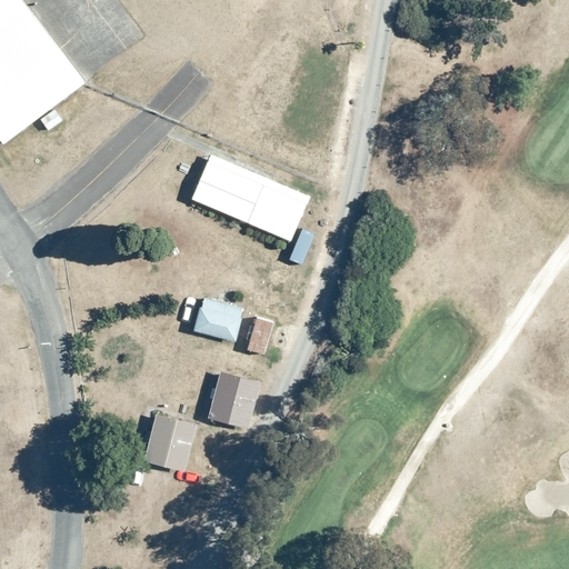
[(0,0),(0,143),(1,146),(85,83),(59,50),(20,0),(0,0)]
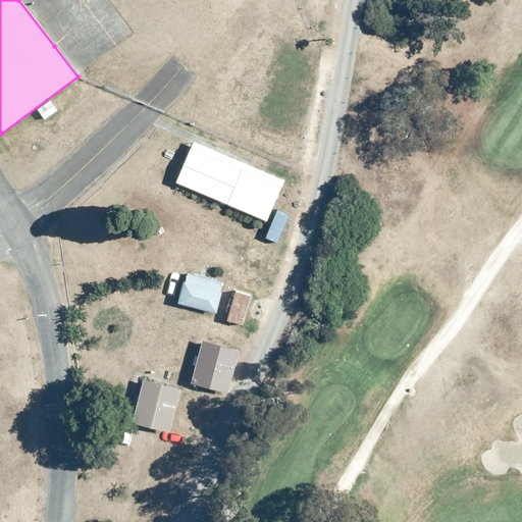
[(193,142),(174,184),(266,222),(284,180),(193,142)]
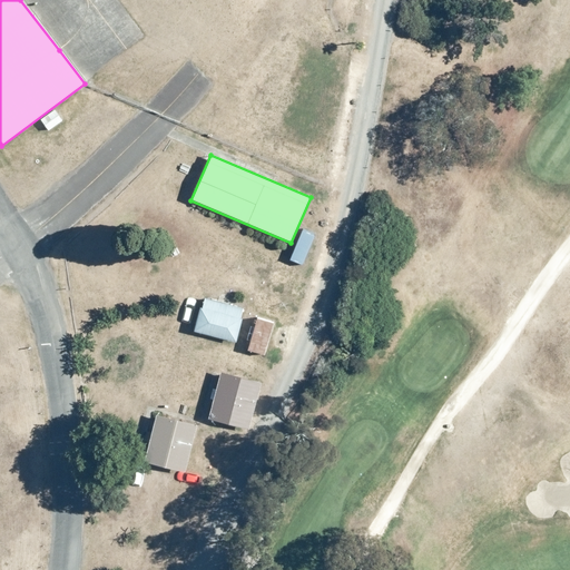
[(193,332),(235,343),(242,320),(239,318),(243,307),(204,297),(202,307),(199,307),(193,332)]
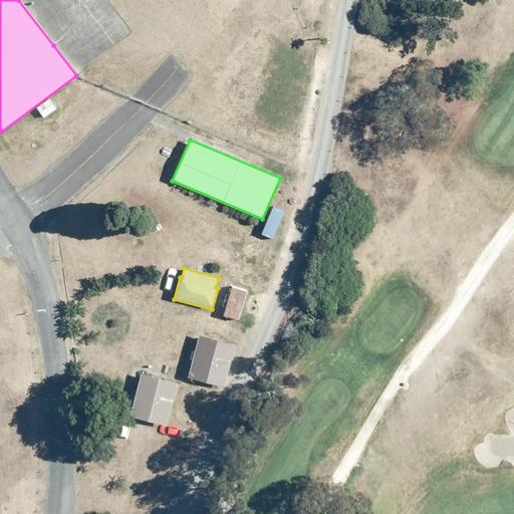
[(247,290),(231,285),(222,316),(238,321),(247,290)]
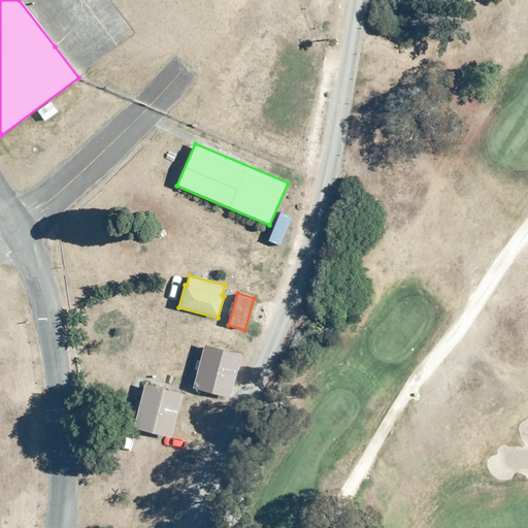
[(192,389),(229,399),(241,355),(204,345),(192,389)]
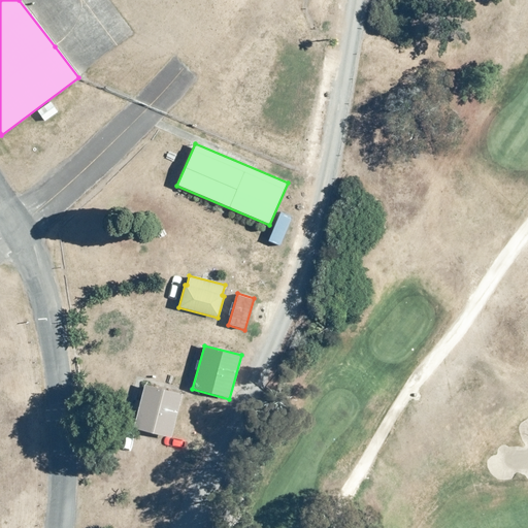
[(182,395),(143,385),(132,428),(170,438),(182,395)]
